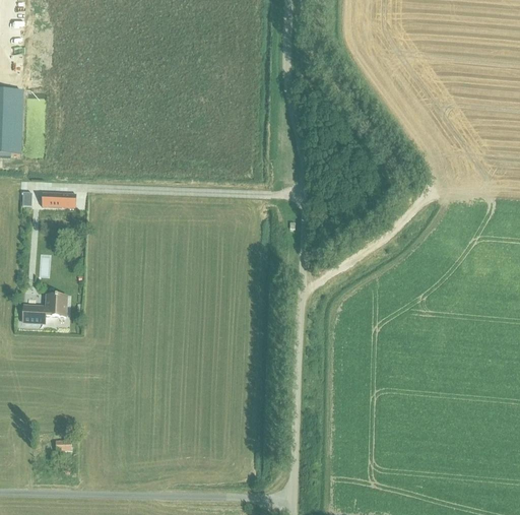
[(0,151),(20,152),(21,119),(22,87),(10,87),(0,86),(0,151)]
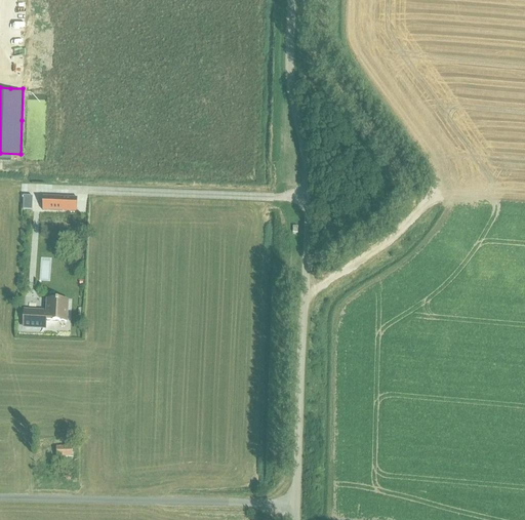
[(24,198),(23,205),(27,205),(32,205),(33,194),(33,192),(28,192),(24,192),(24,198)]
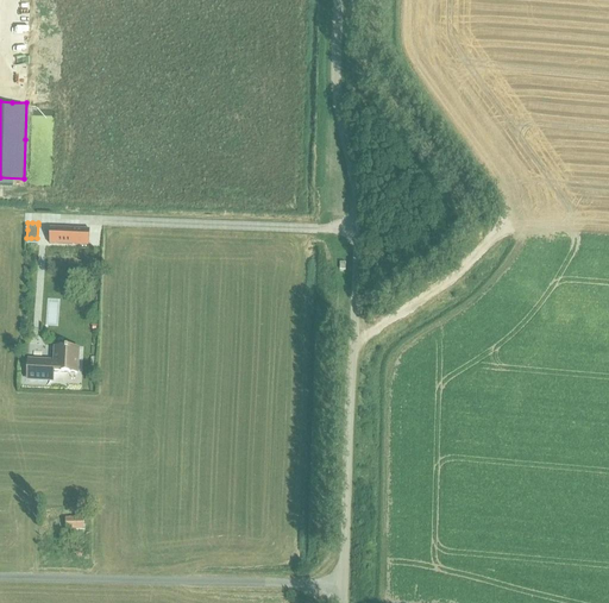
[(50,230),(50,238),(73,239),(74,232),(74,224),(61,224),(50,223),(50,230)]
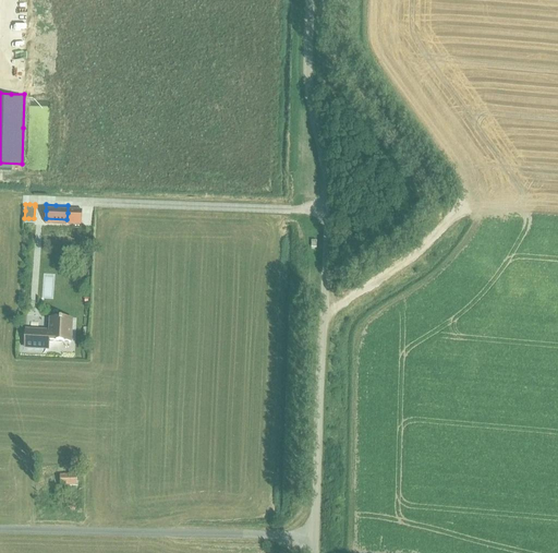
[(24,329),(23,341),(25,341),(25,344),(45,344),(45,339),(46,336),(50,336),(59,336),(71,337),(71,326),(72,315),(62,314),(60,314),(51,314),(50,323),(50,329),(46,329),(36,328),(26,327),(26,328),(26,329),(24,329)]
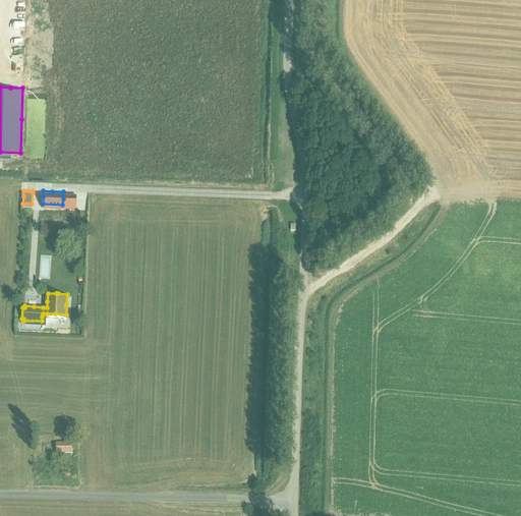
[(50,441),(43,441),(43,447),(56,447),(56,450),(72,449),(72,439),(72,435),(66,435),(64,435),(64,439),(50,440),(50,441)]
